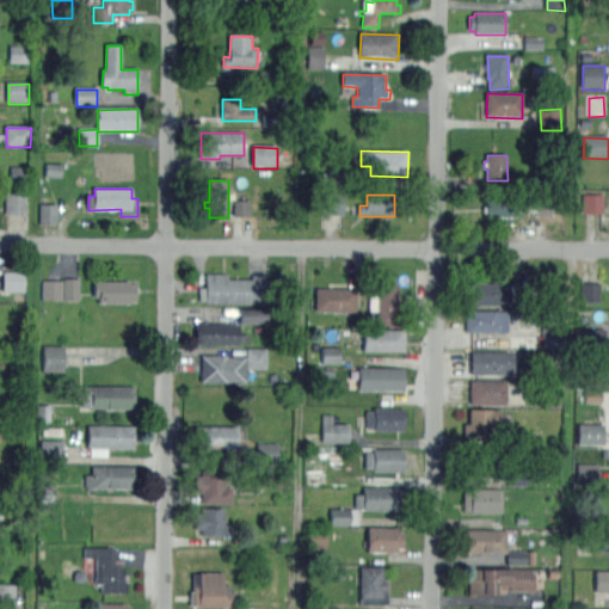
[(504,225),(504,219),(487,219),(487,198),(518,198),(518,196),(553,195),(553,217),(537,217),(537,214),(517,214),(517,217),(514,217),(514,225),(504,225)]
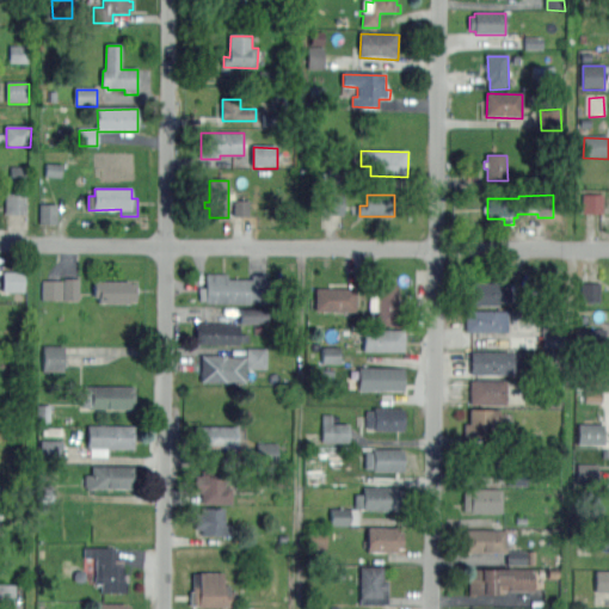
[(7,216),(28,216),(29,196),(7,196),(7,216)]
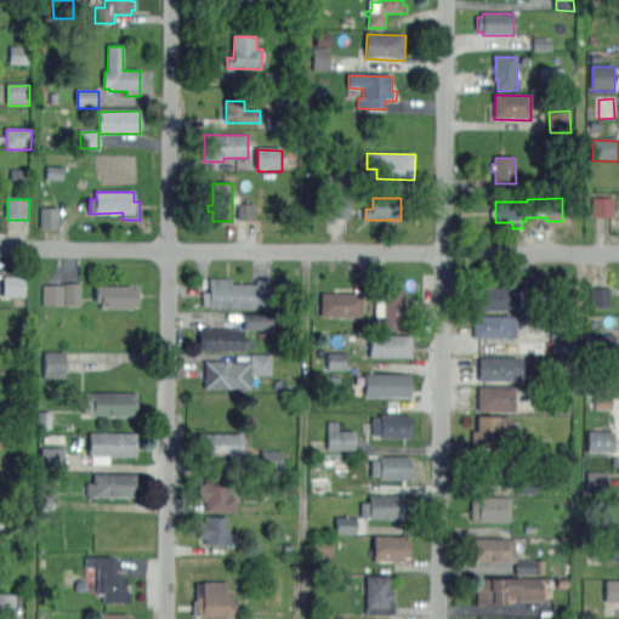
[(351,220),(351,199),(329,200),(330,221),(351,220)]
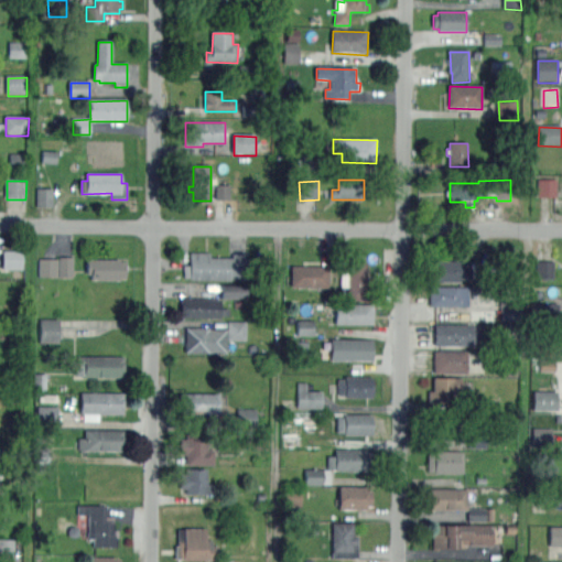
[(558,200),(559,181),(540,181),(539,198),(558,200)]
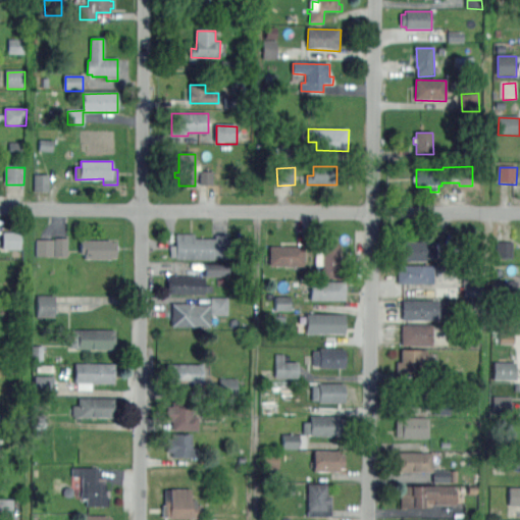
[(214,173),(201,173),(201,187),(214,187),(214,173)]
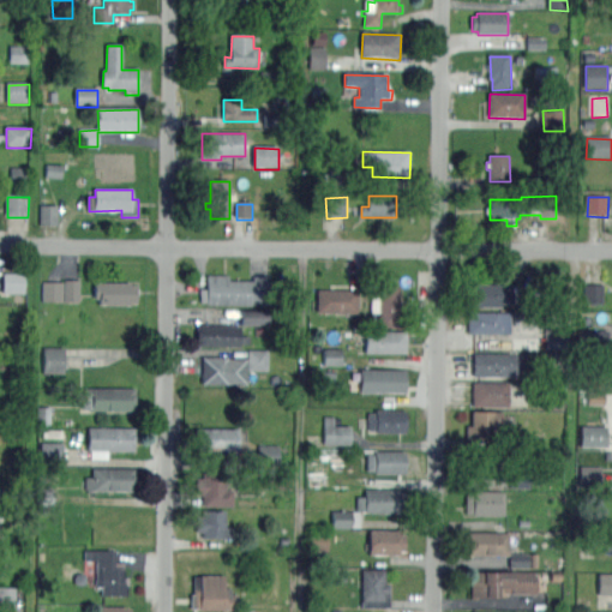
[(60,208),(42,207),(42,227),(59,227),(60,208)]
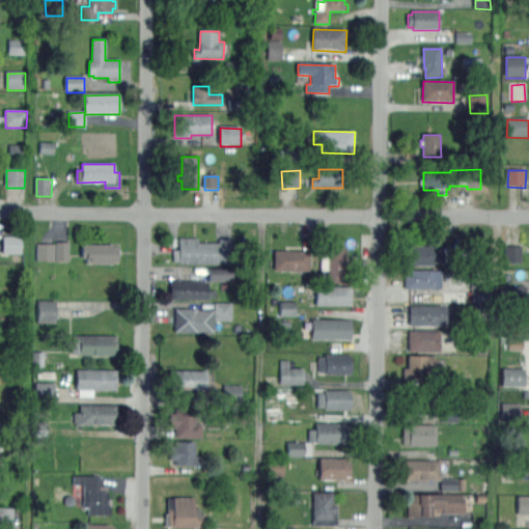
[(23,255),(23,238),(4,238),(4,255),(23,255)]
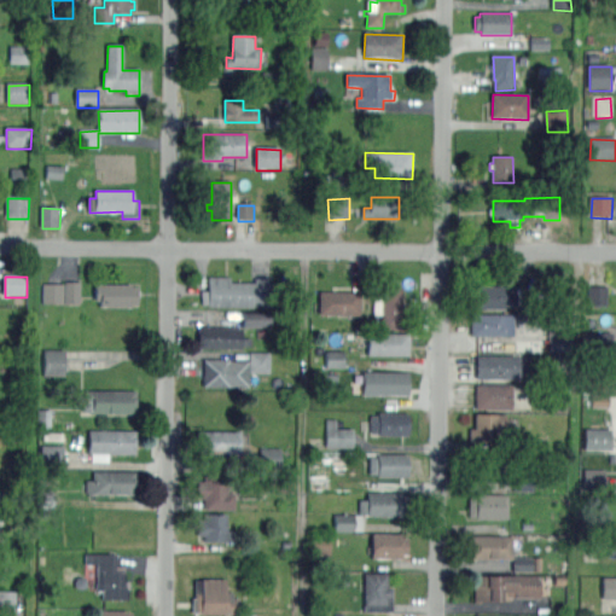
[(231,278),(231,284),(272,284),(272,308),(209,308),(209,278),(231,278)]
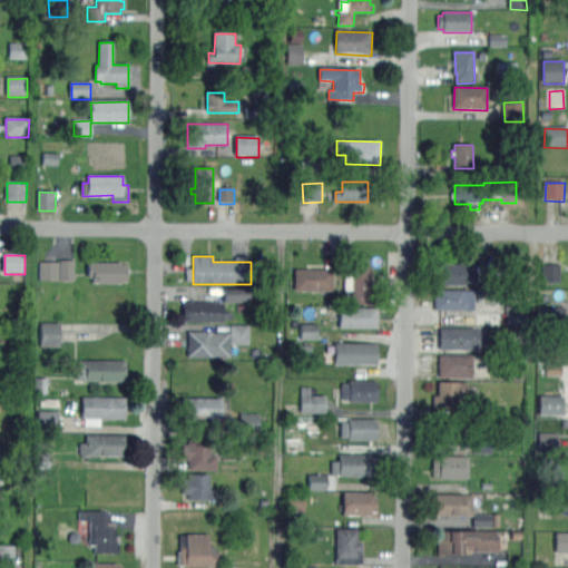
[(76,282),(76,262),(41,262),(41,282),(76,282)]
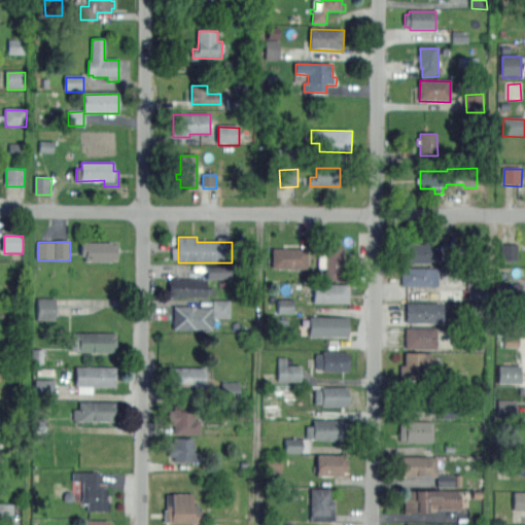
[(113,264),(85,263),(85,257),(81,257),(81,243),(113,244),(113,246),(118,246),(118,261),(113,261),(113,264)]
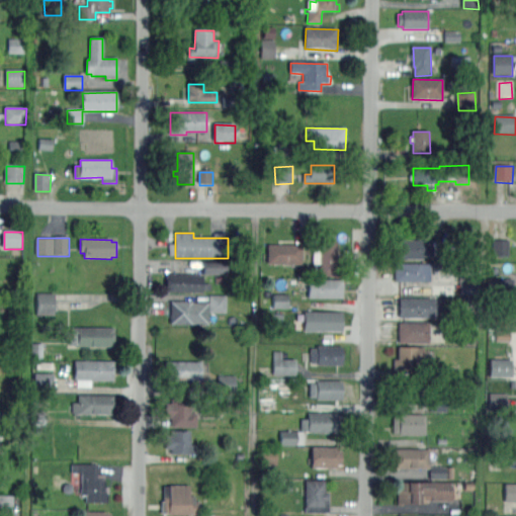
[(439,256),(433,256),(433,258),(425,258),(425,260),(395,260),(396,243),(401,243),(401,241),(434,241),(434,243),(439,243),(439,256)]
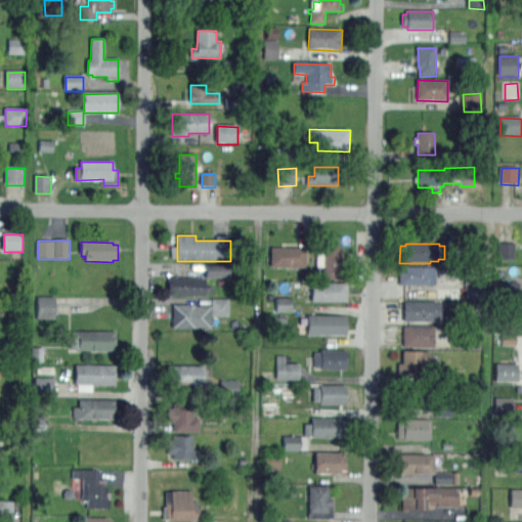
[(516,244),(501,244),(499,261),(516,261),(516,244)]
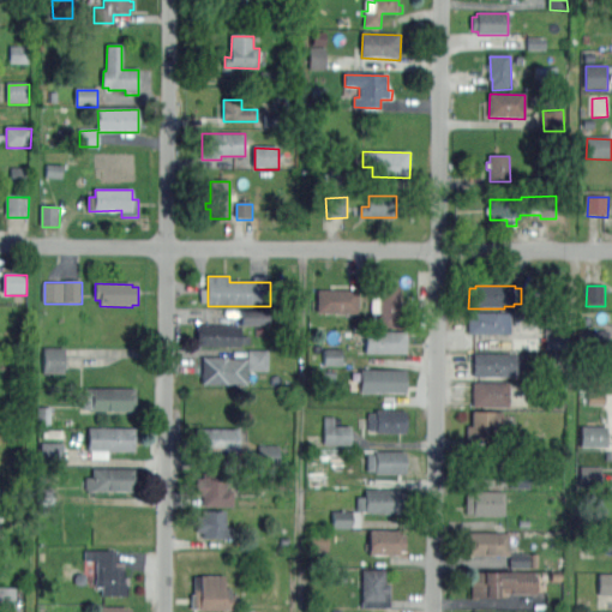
[(401,328),(379,328),(379,313),(372,313),(372,298),(381,298),(381,288),(401,288),(401,328)]
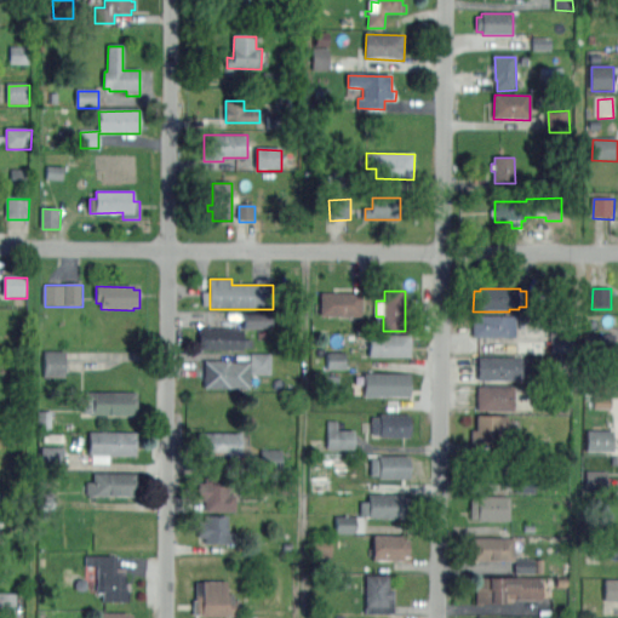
[(361,318),(321,318),(321,295),(361,295),(361,318)]
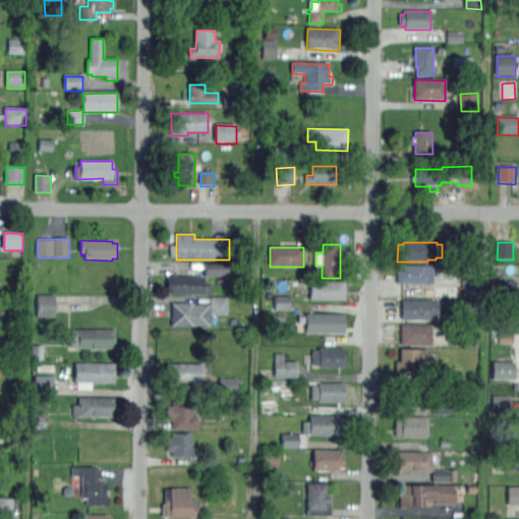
[(207,265),(206,277),(228,278),(228,265),(207,265)]
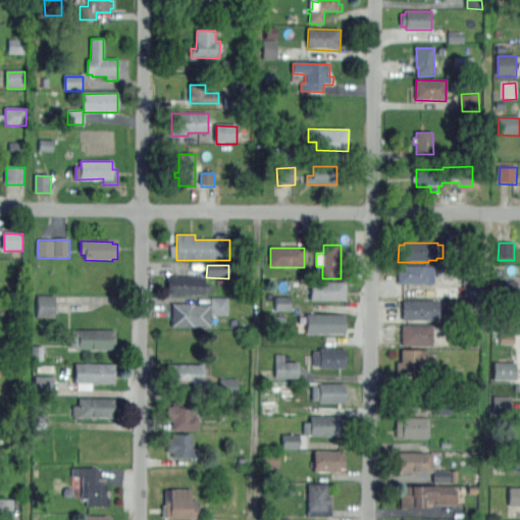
[(437,286),(401,286),(401,268),(437,268),(437,286)]
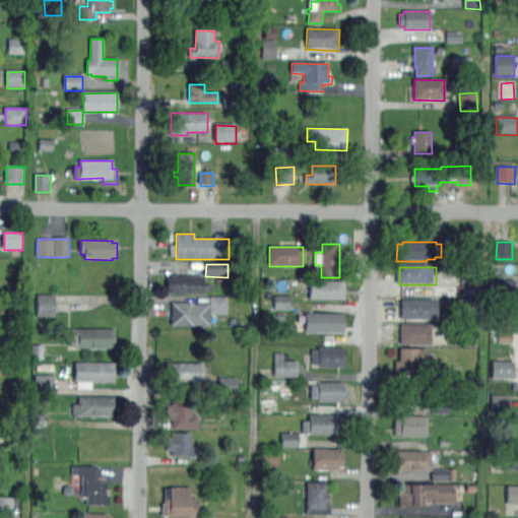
[(211,280),(210,292),(202,292),(202,295),(167,294),(168,276),(203,277),(202,280),(211,280)]
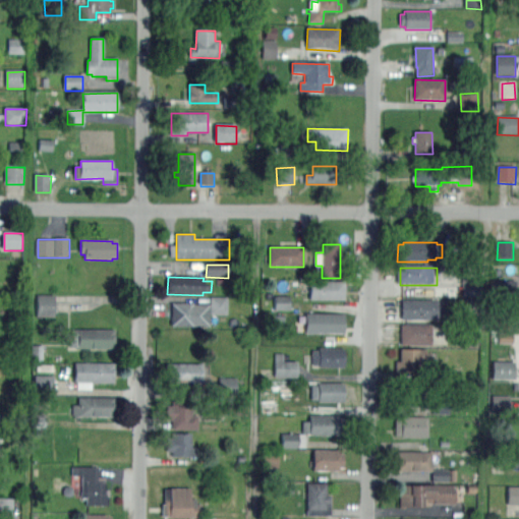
[(501,283),(501,296),(517,295),(517,282),(501,283)]
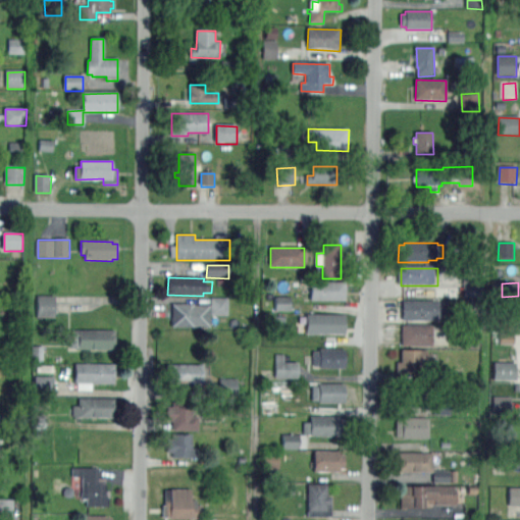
[(346,283),(346,301),(311,301),(311,283),(346,283)]
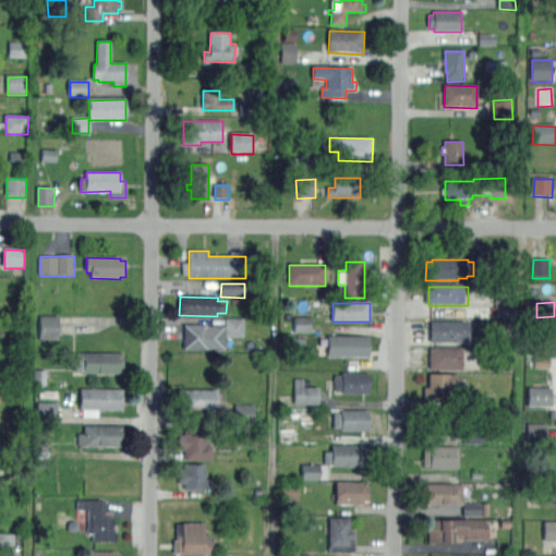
[(40,341),(60,341),(60,318),(41,317),(40,341)]
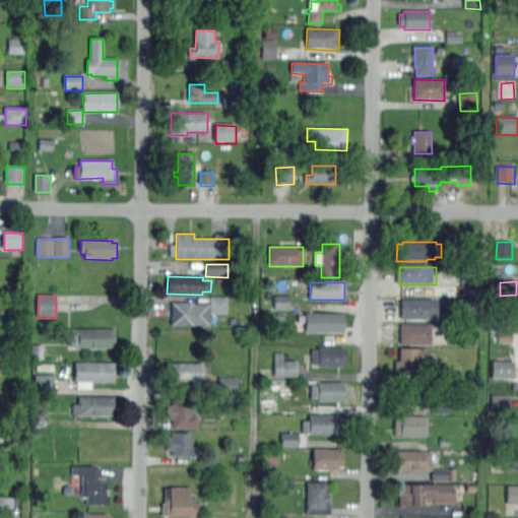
[(275,311),(290,311),(290,298),(275,297),(275,311)]
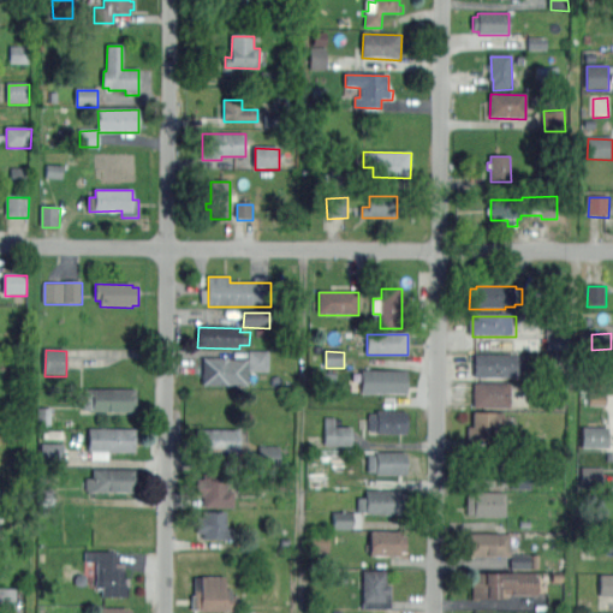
[(528,358),(528,378),(517,378),(517,380),(475,380),(475,358),(528,358)]
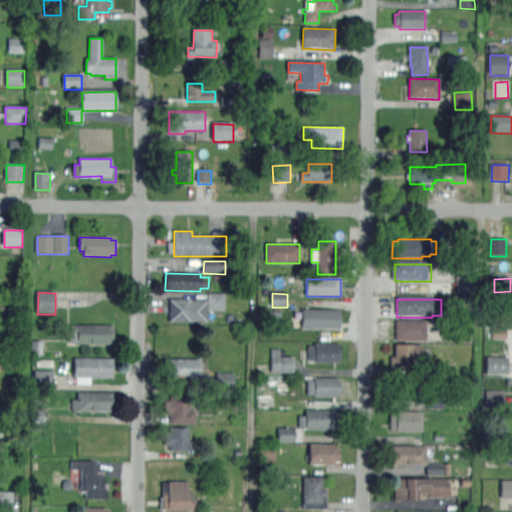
[(208,301),(208,322),(171,321),(171,300),(208,301)]
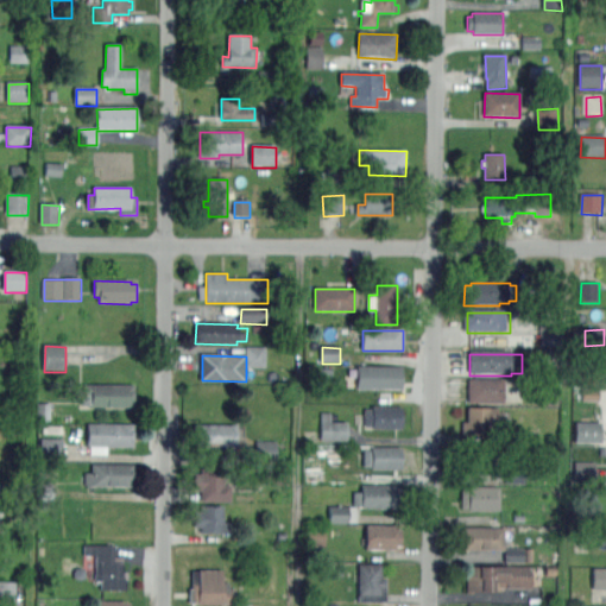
[(403,390),(358,390),(358,367),(403,367),(403,390)]
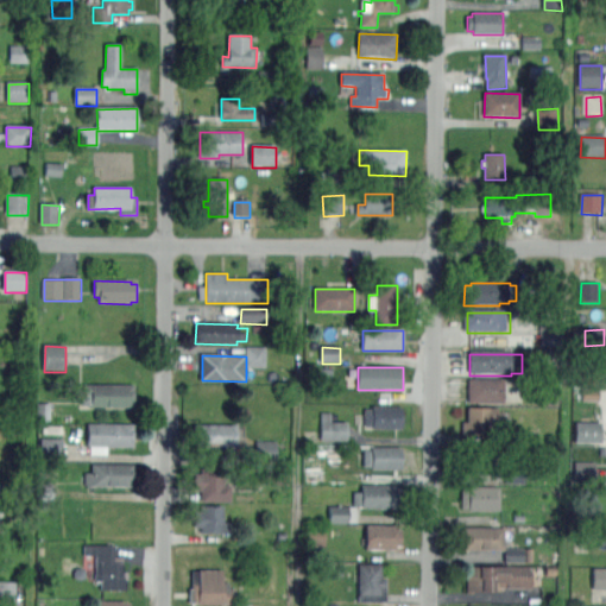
[(472,405),(472,382),(507,382),(507,405),(472,405)]
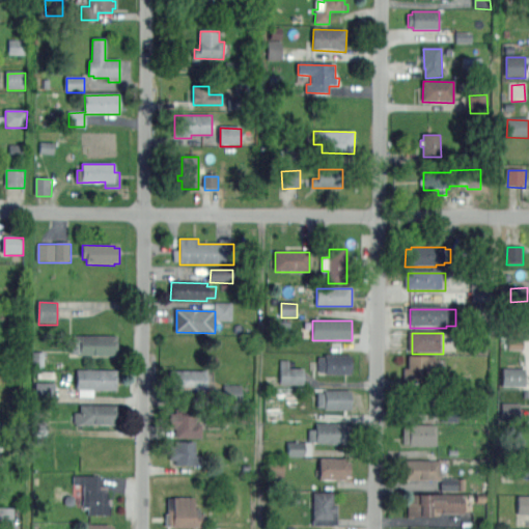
[(117,355),(72,355),(72,336),(117,336),(117,355)]
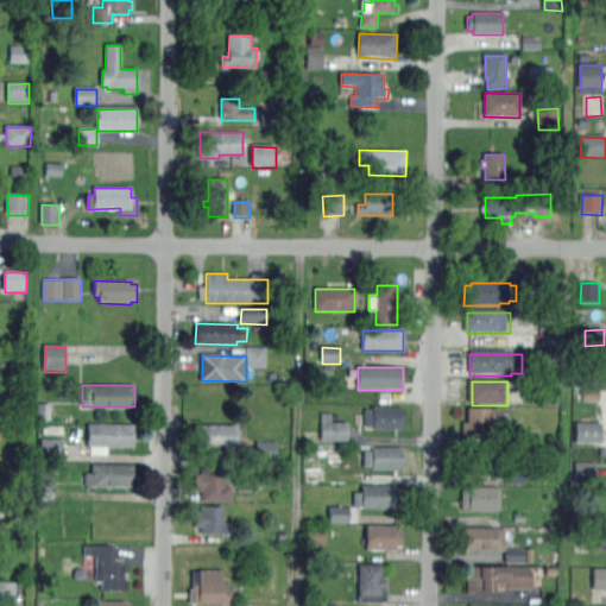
[(600,391),(584,392),(584,403),(600,402),(600,391)]
